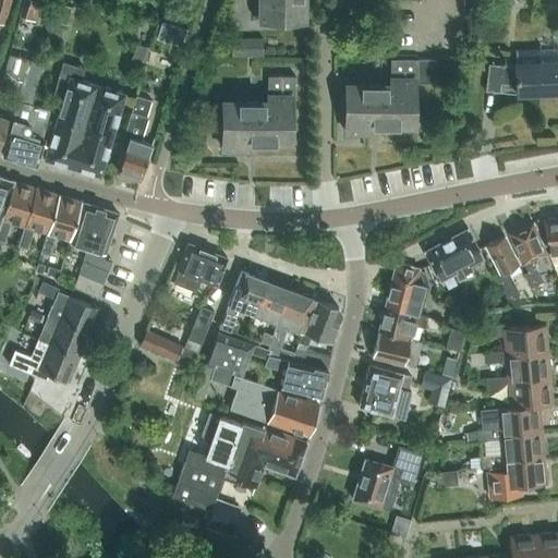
[(0,0),(0,23),(4,25),(11,0),(0,0)]
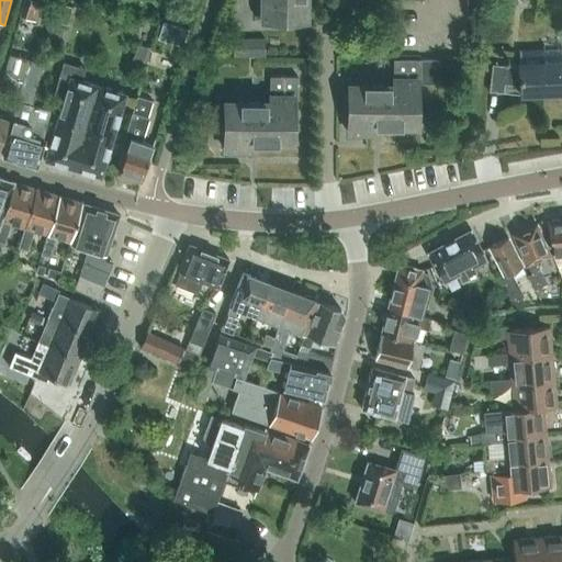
[(42,1),(36,0),(22,0),(18,18),(35,22),(42,1)]
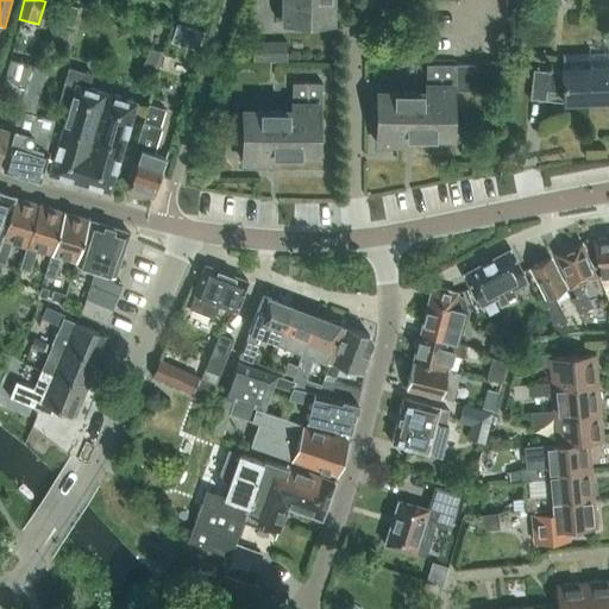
[(525,22),(525,0),(276,0),(277,19),(283,19),(283,22),(333,22),(333,19),(332,19),(332,5),(332,0),(504,0),(504,22),(525,22)]
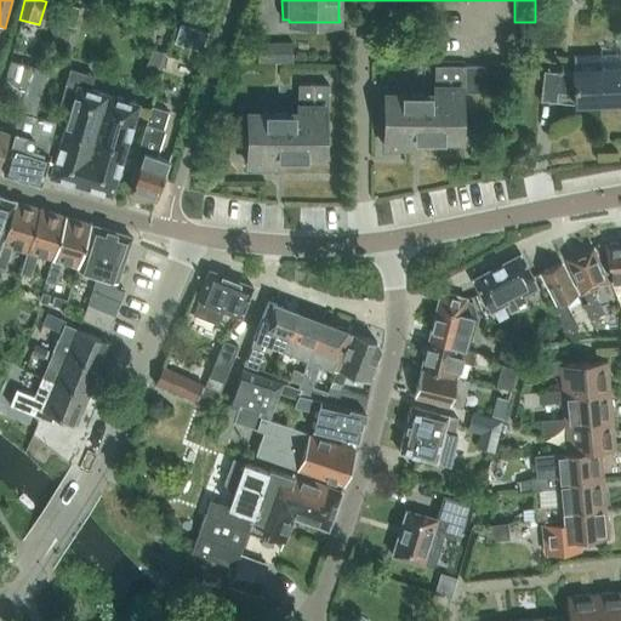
[(74,28),(79,7),(67,5),(62,24),(74,28)]
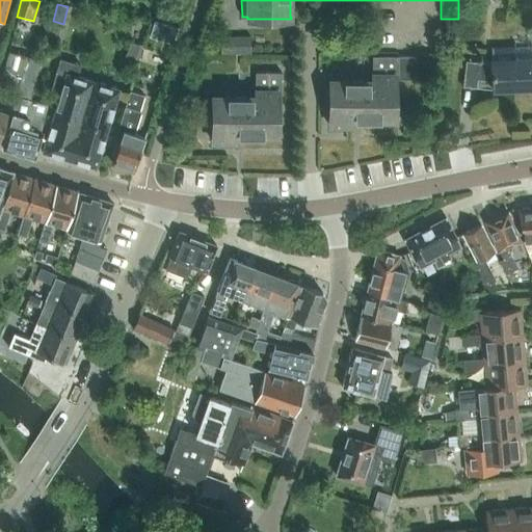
[(173,44),(178,29),(178,27),(154,20),(154,22),(149,36),(173,44)]
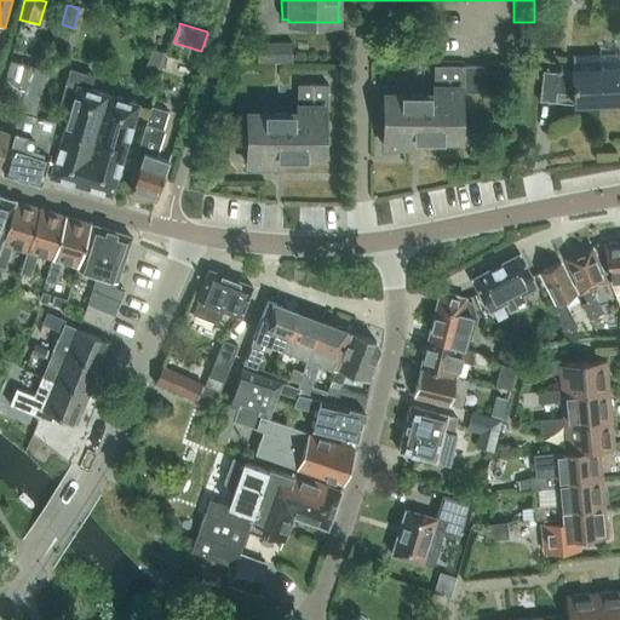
[(258,42),(258,62),(292,62),(292,42),(258,42)]
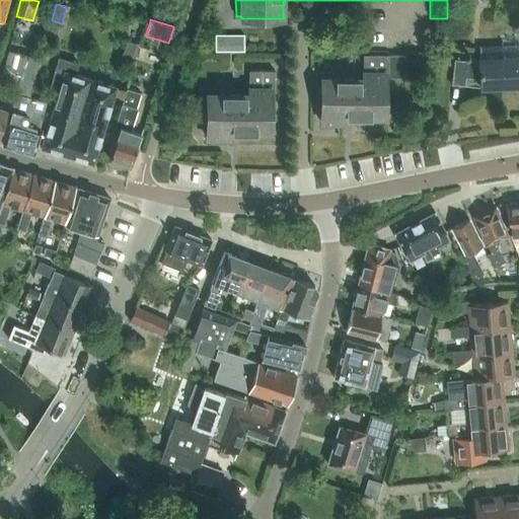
[(133,62),(138,45),(127,42),(122,59),(133,62)]
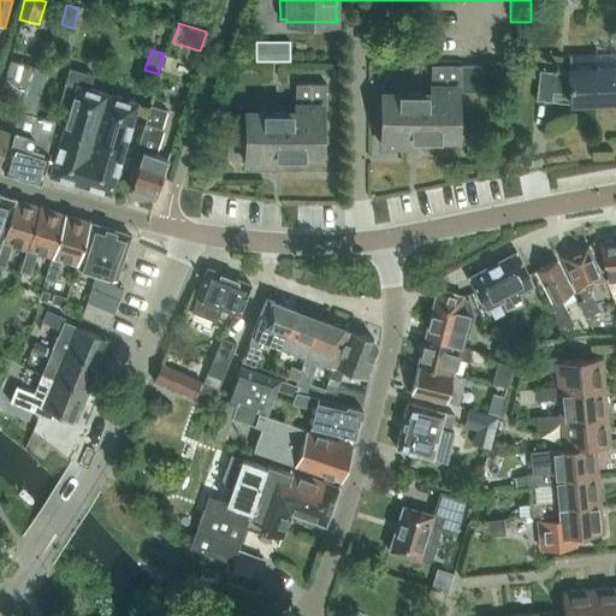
[(539,70),(537,100),(538,100),(550,101),(551,101),(552,92),(569,94),(570,104),(615,101),(615,52),(568,54),(568,69),(569,73),(539,70)]
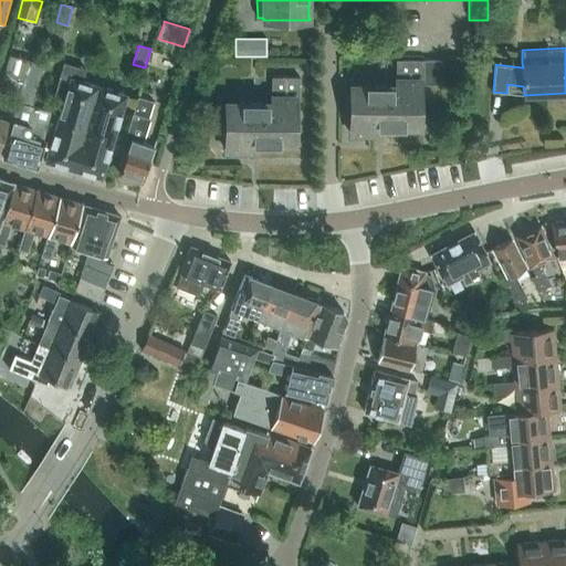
[(40,159),(40,157),(54,112),(33,106),(44,63),(9,54),(3,77),(7,79),(22,84),(19,96),(12,125),(6,146),(2,157),(3,157),(37,168),(40,159)]
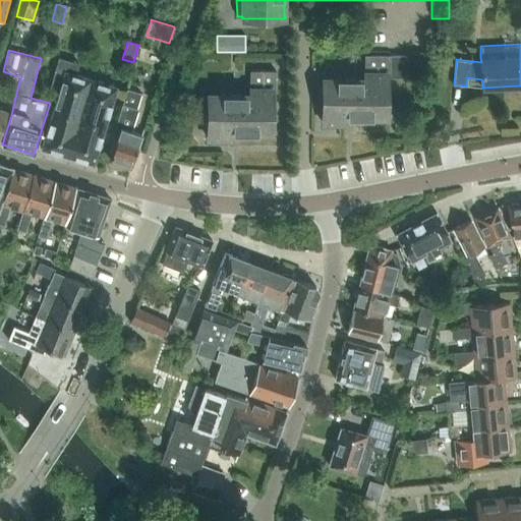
[(364,55),(364,79),(344,79),(325,79),(325,78),(323,78),(323,123),(345,123),(345,117),(366,117),(366,116),(385,116),(385,118),(387,118),(387,76),(390,76),(390,77),(407,77),(407,55),(364,55)]
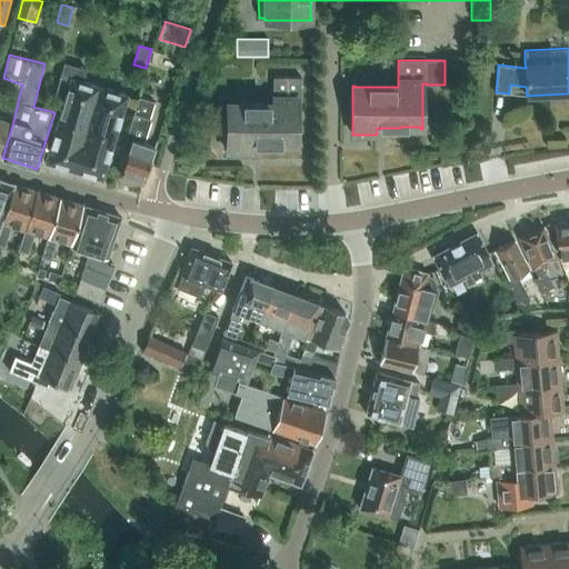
[(87,68),(63,62),(53,98),(63,101),(57,126),(46,161),(45,162),(45,163),(102,180),(102,178),(127,95),(83,81),(87,68)]
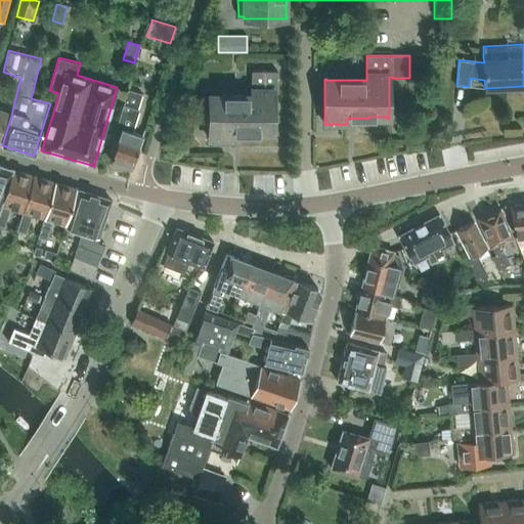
[(277,71),(252,71),(251,95),(230,95),(211,95),(211,94),(210,94),(209,140),(231,140),(231,133),(253,133),(271,133),(271,134),(273,134),(273,90),(277,90),(277,71)]
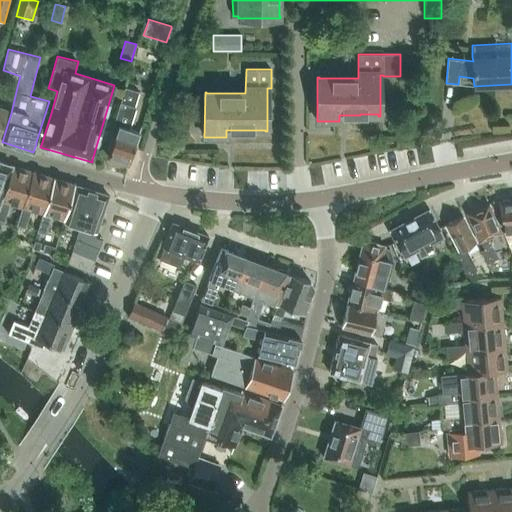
[(17,87),(20,76),(6,71),(3,82),(17,87)]
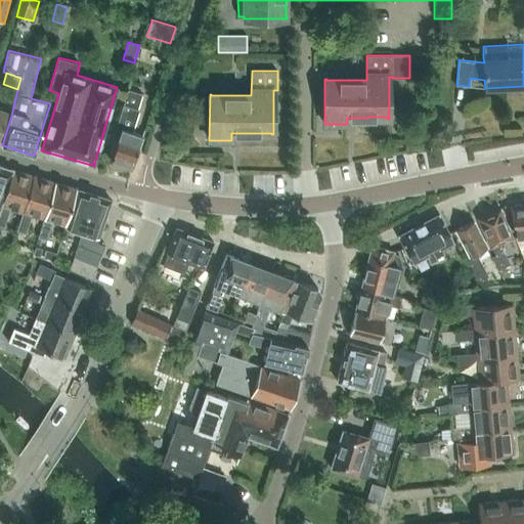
[(141,93),(127,89),(115,132),(119,134),(111,161),(119,163),(120,166),(126,168),(129,167),(132,168),(142,135),(132,132),(138,110),(137,108),(141,93)]
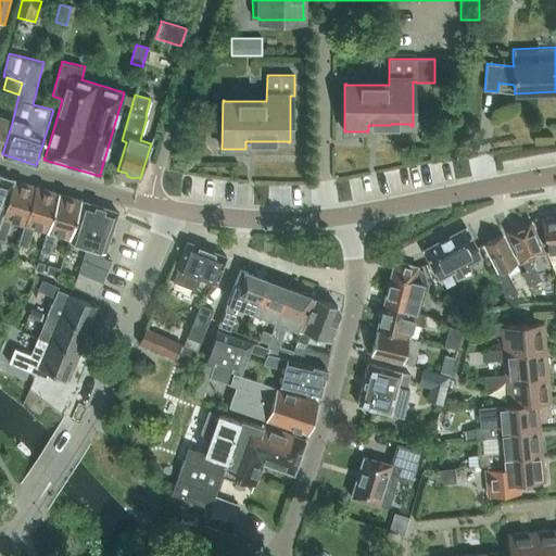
[(0,219),(10,190),(13,180),(0,176),(0,219)]
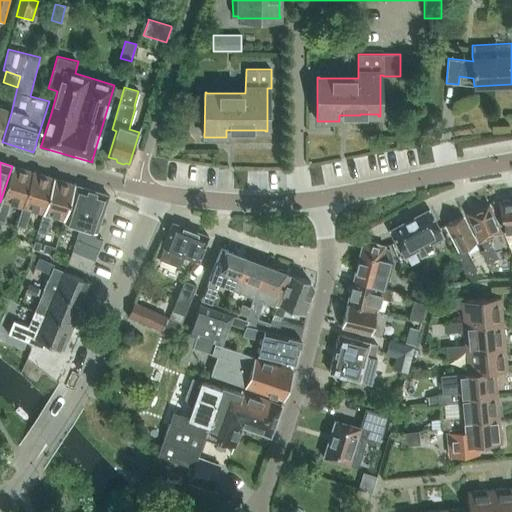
[(9,175),(0,202),(0,219),(4,221),(9,203),(22,207),(33,172),(12,166),(9,175)]
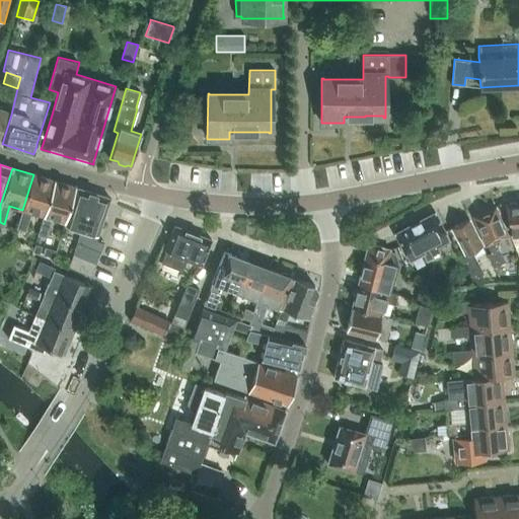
[(54,180),(33,174),(22,210),(17,228),(25,230),(30,213),(43,216),(54,180)]
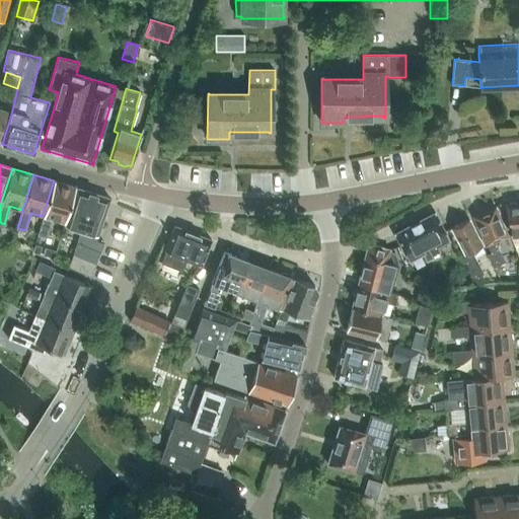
[(64,223),(73,197),(76,188),(54,180),(43,216),(38,234),(47,236),(52,219),(64,223)]
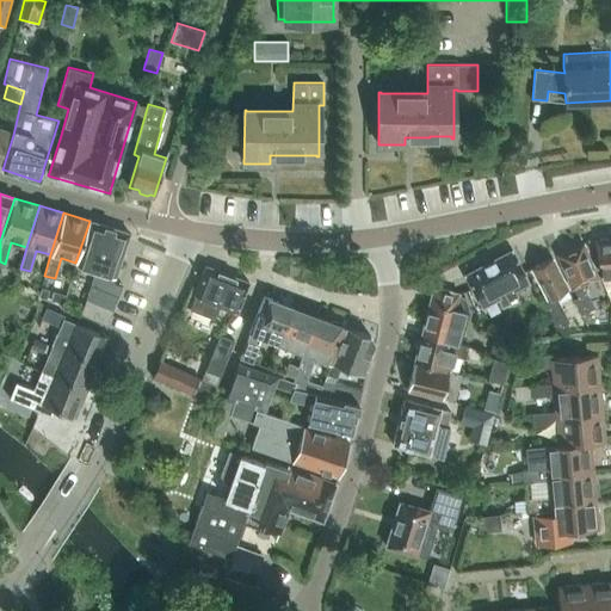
[(129,233),(90,221),(86,232),(75,263),(75,264),(96,270),(86,301),(111,312),(122,288),(112,284),(113,276),(129,233)]
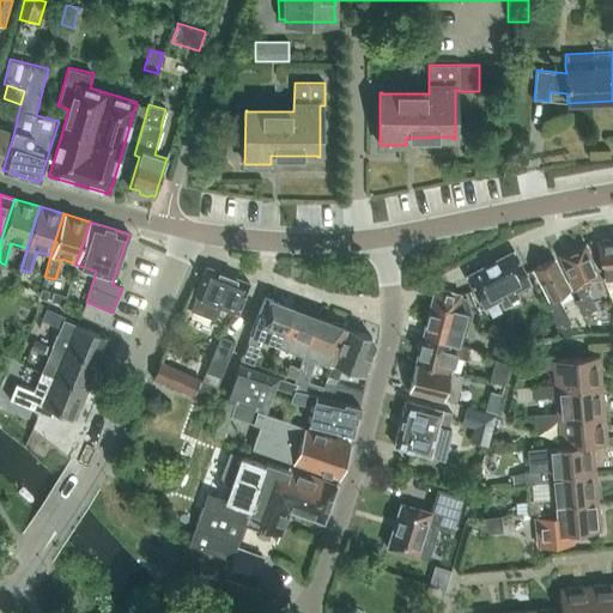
[(612,237),(599,240),(599,242),(596,243),(599,261),(602,261),(604,273),(605,278),(612,275),(612,237)]
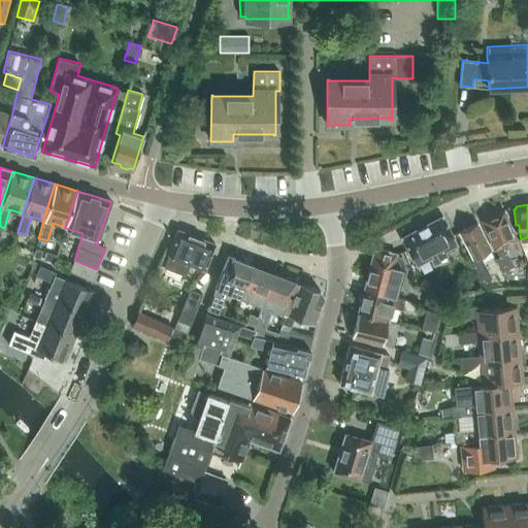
[(503,245),(515,239),(503,211),(483,220),(487,230),(494,248),(498,256),(495,258),(502,272),(514,266),(503,245)]
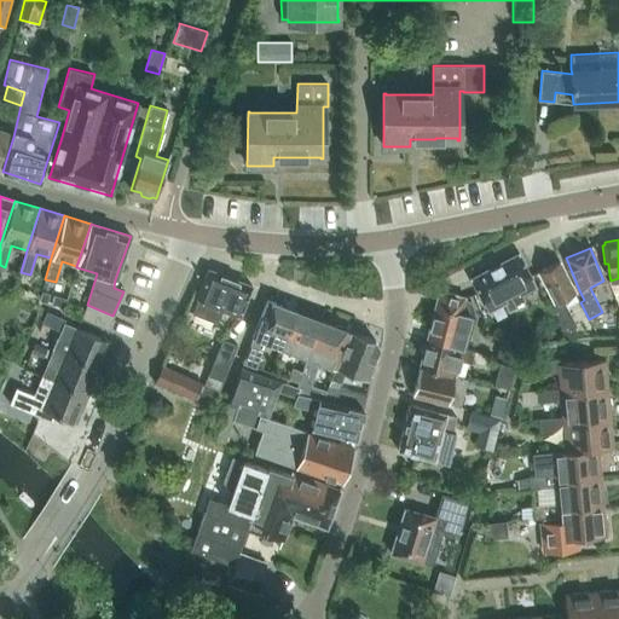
[(524,264),(519,254),(519,253),(495,265),(499,276),(512,299),(513,308),(515,307),(514,305),(524,301),(520,295),(536,288),(524,264)]
